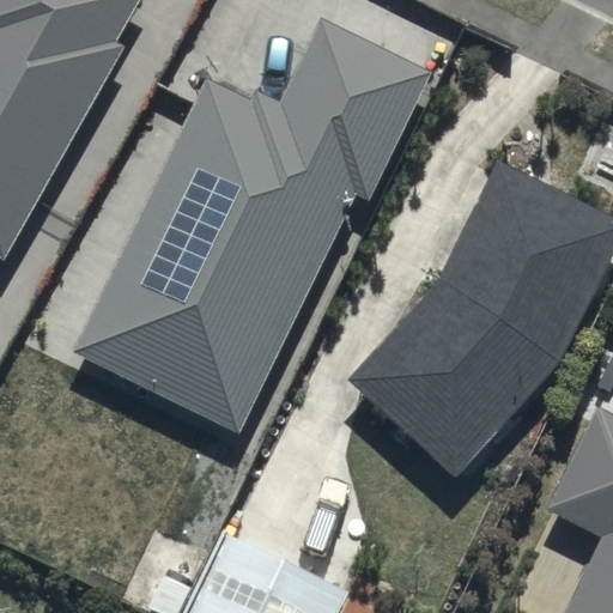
[(0,0),(0,255),(4,258),(123,43),(114,38),(134,0),(0,0)]
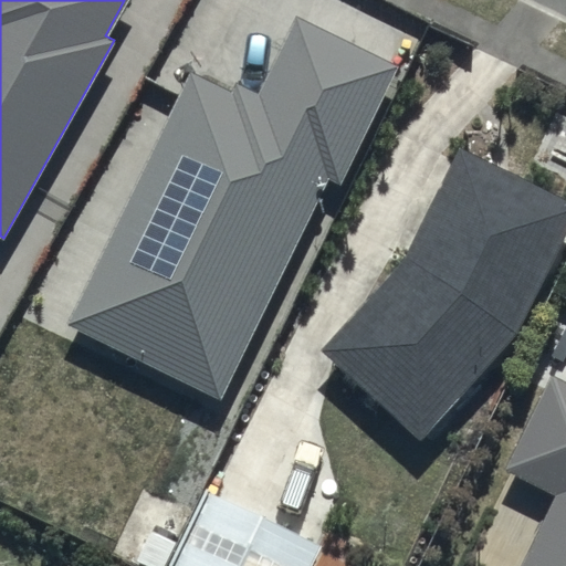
[(66,325),(218,397),(323,179),(335,185),(392,66),(292,19),(255,93),(233,82),(229,92),(187,72),(66,325)]
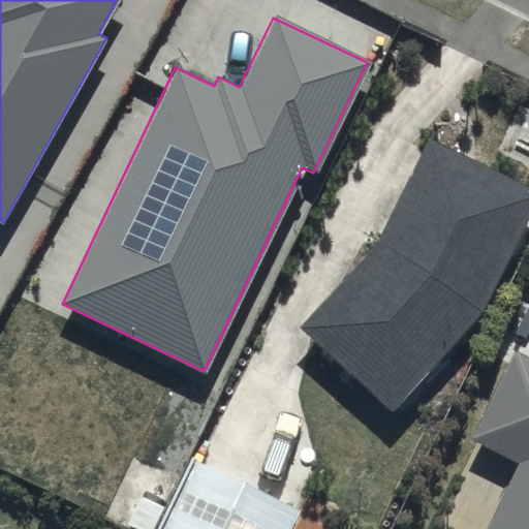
[(528,188),(426,137),(375,241),(296,325),(391,412),(481,312),(528,215),(528,188)]
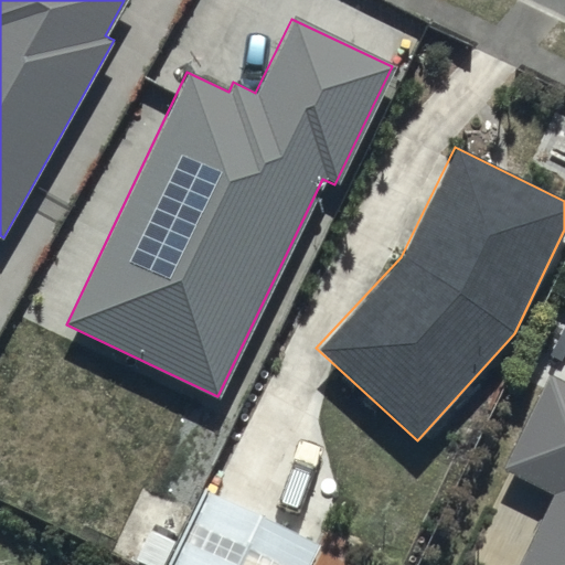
[(515,564),(564,564),(564,380),(550,372),(503,467),(552,491),(515,564)]
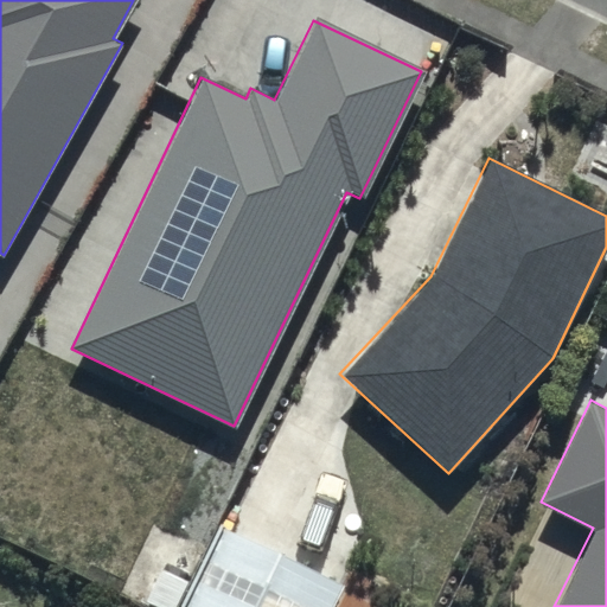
[(185,606),(328,606),(342,582),(223,528),(185,606)]
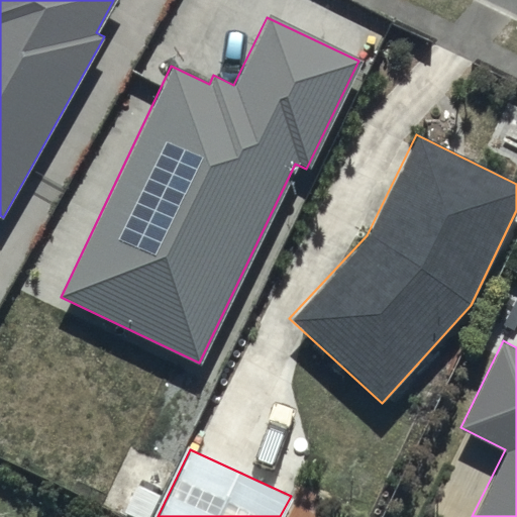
All buildings are outlined.
